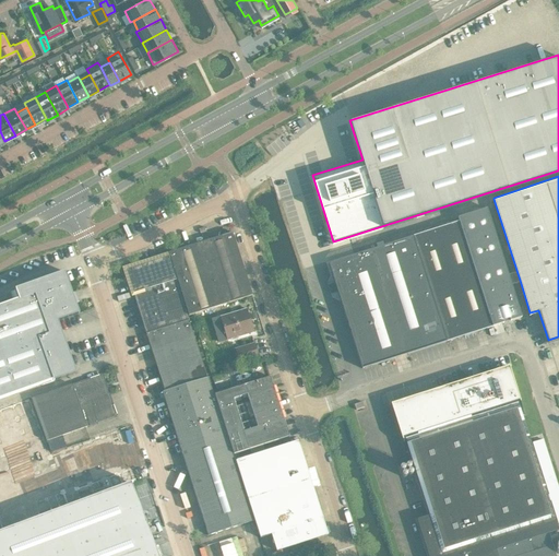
[(487,205),(458,215),(459,219),(492,323),(502,320),(503,320),(503,318),(509,316),(510,318),(521,315),(521,314),(511,282),(515,281),(520,280),(516,270),(512,271),(508,272),(487,205)]
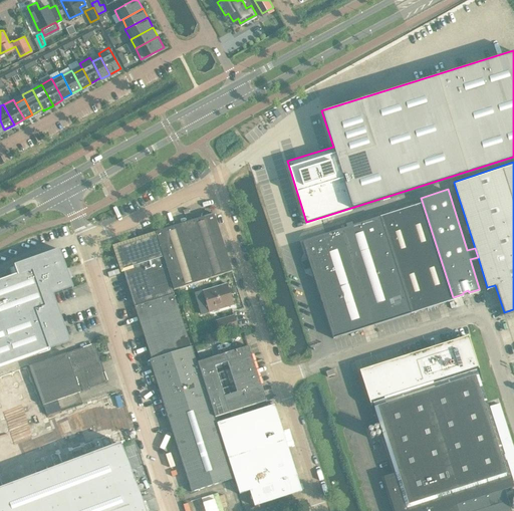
[(422,201),(379,215),(411,311),(453,297),(422,201)]
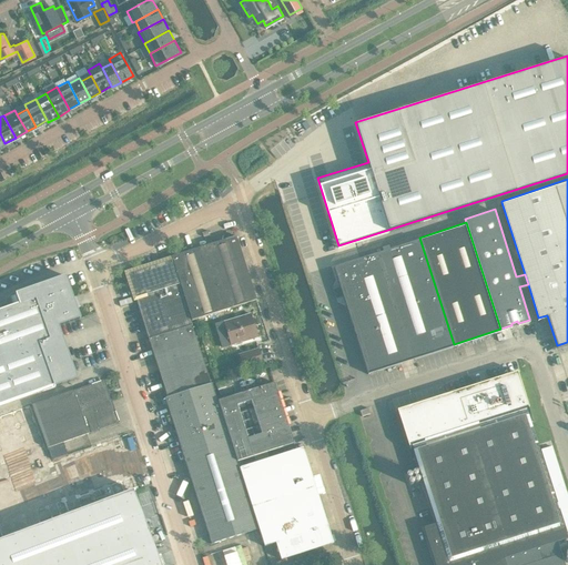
[(236,233),(203,243),(224,308),(256,298),(236,233)]
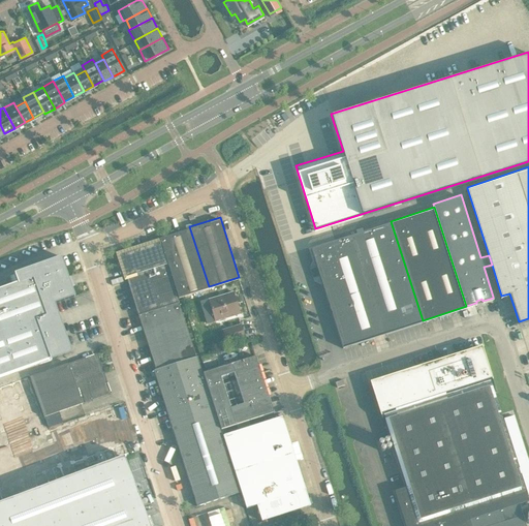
[(316,265),(310,267),(313,275),(319,274),(321,280),(325,291),(333,315),(343,346),(343,345),(359,341),(370,337),(373,336),(382,333),(385,332),(423,320),(391,221),(311,246),(316,265)]
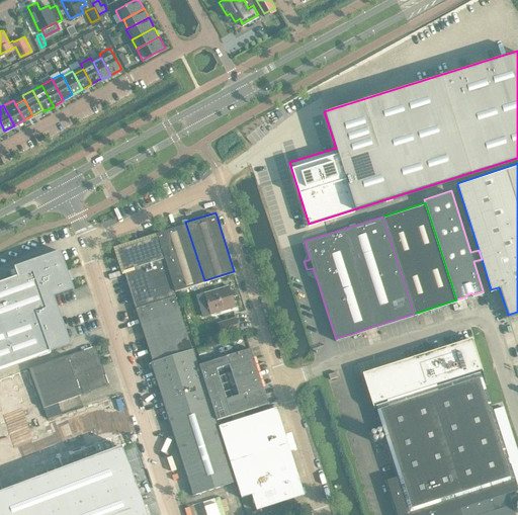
[(175,289),(204,280),(185,222),(156,232),(175,289)]
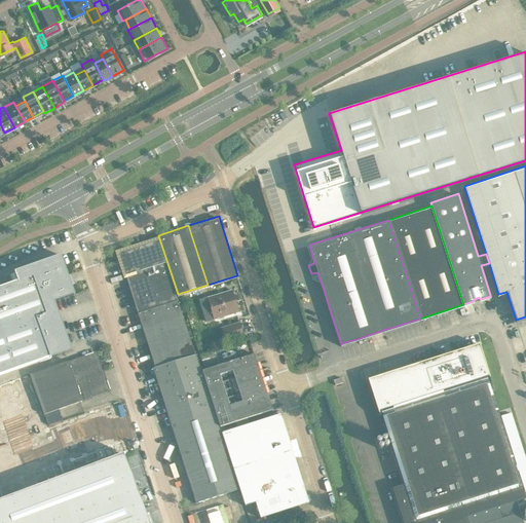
[(119,254),(138,312),(178,298),(177,294),(159,241),(119,254)]
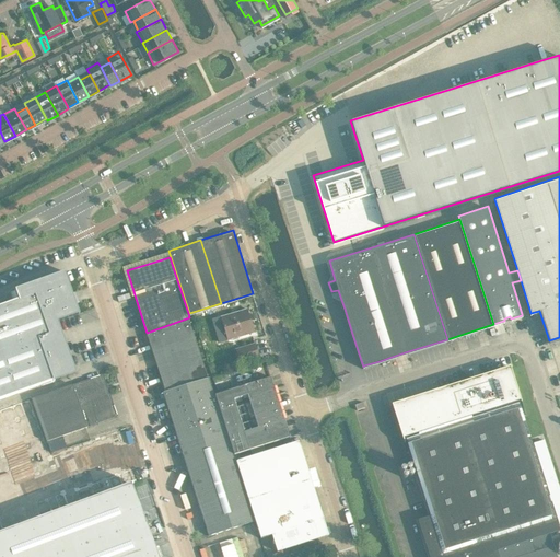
[(65,269),(43,277),(57,318),(79,311),(74,300),(78,299),(74,289),(71,290),(65,269)]
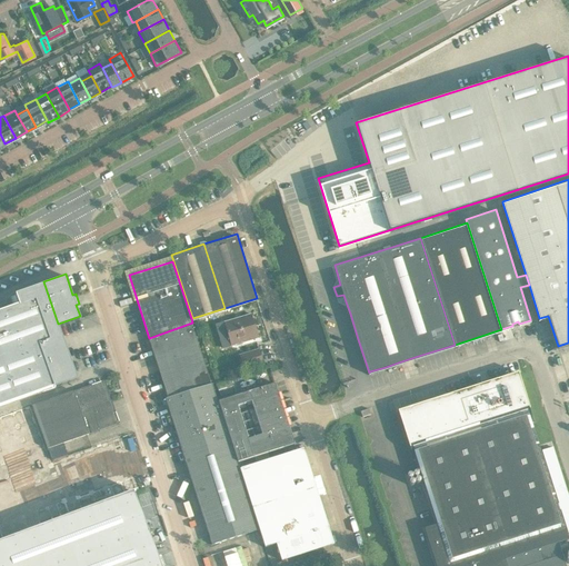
[(0,355),(62,334),(58,324),(43,281),(9,294),(12,305),(0,308),(0,355)]
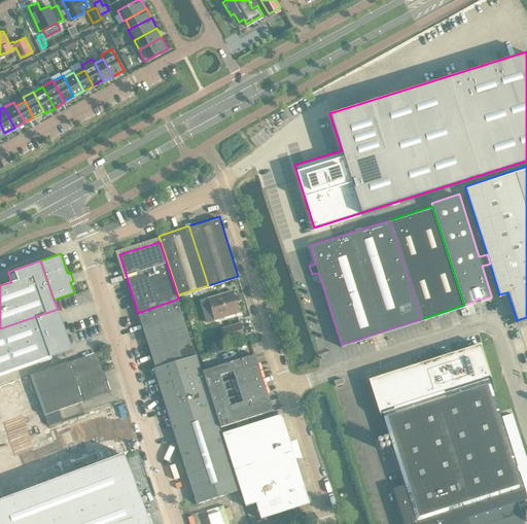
[(207,295),(214,317),(239,310),(233,288),(207,295)]
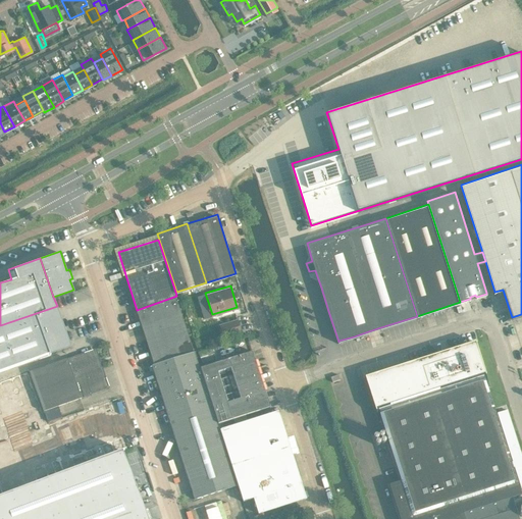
[(176,296),(137,310),(153,362),(192,350),(176,296)]
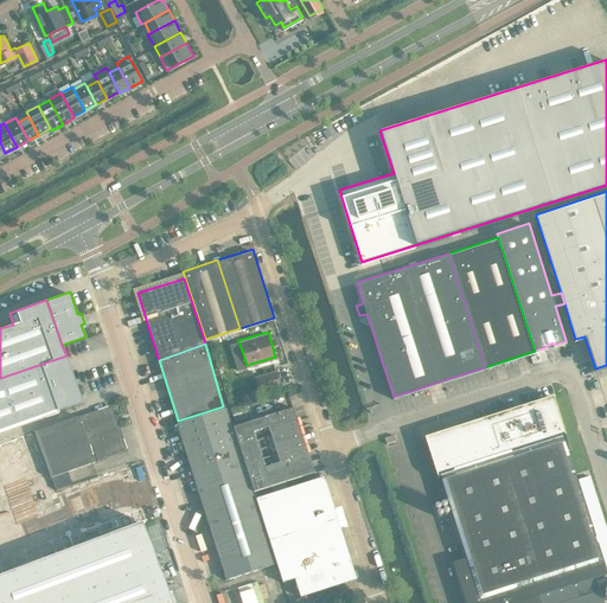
[(0,430),(82,402),(66,355),(0,378),(0,430)]
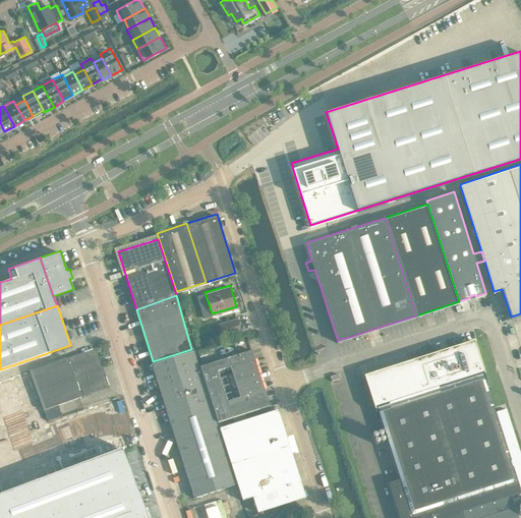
[(219,323),(223,335),(241,330),(237,318),(219,323)]
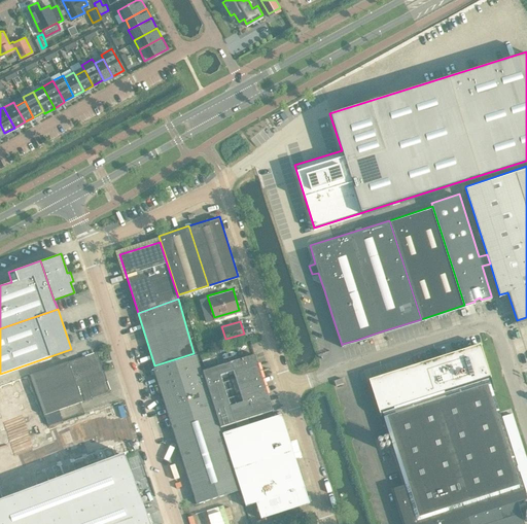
[(514,460),(492,389),(494,388),(480,343),(369,378),(383,424),(385,423),(405,483),(393,487),(405,523),(469,523),(467,516),(526,497),(514,460)]
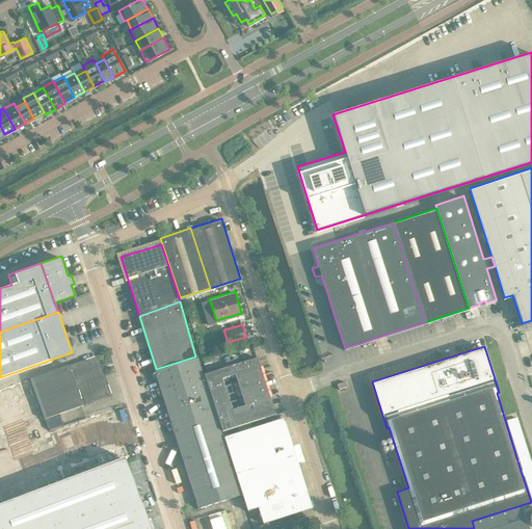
[(216,352),(202,356),(204,362),(206,368),(217,365),(219,364),(216,352)]
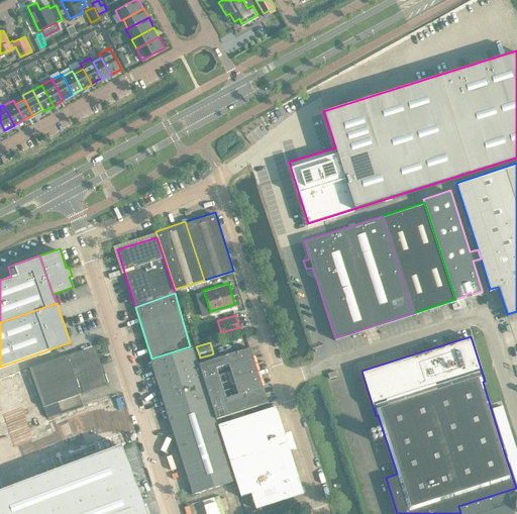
[(42,405),(43,405),(46,416),(62,411),(58,400),(105,383),(106,383),(92,343),(29,366),(42,405)]
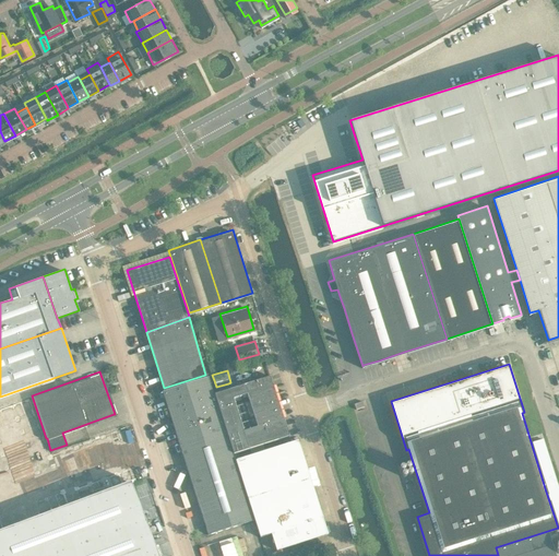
[(270,374),(212,392),(217,406),(223,422),(228,438),(234,453),(235,459),(240,458),(237,450),(250,446),(252,453),(265,449),(263,441),(289,434),(270,374)]
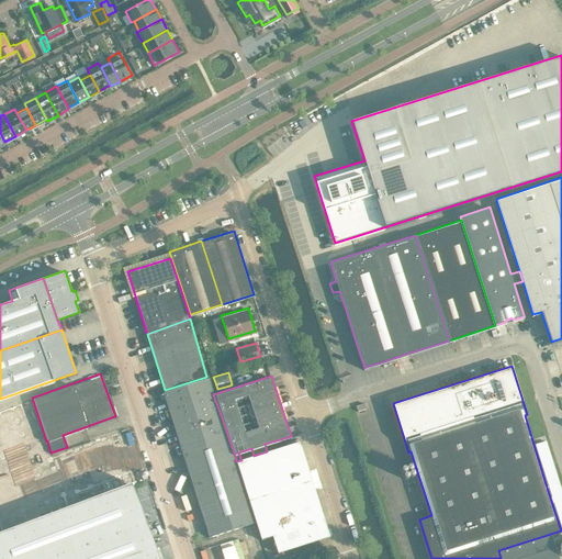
[(206,377),(165,390),(166,394),(164,394),(168,407),(213,392),(208,377),(206,377)]
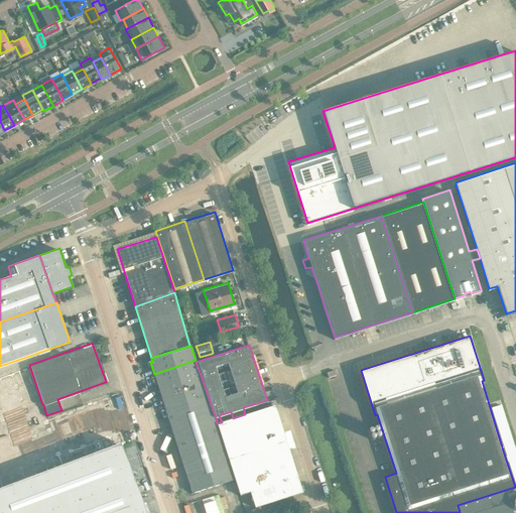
[(154,374),(159,389),(201,375),(196,362),(196,360),(154,374)]
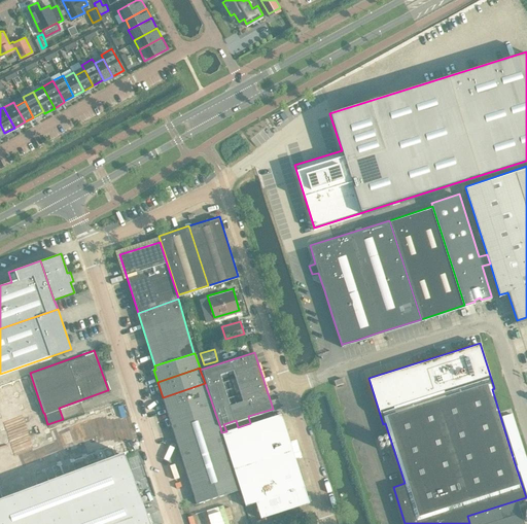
[(28,373),(0,383),(0,497),(128,451),(110,403),(48,426),(28,373)]
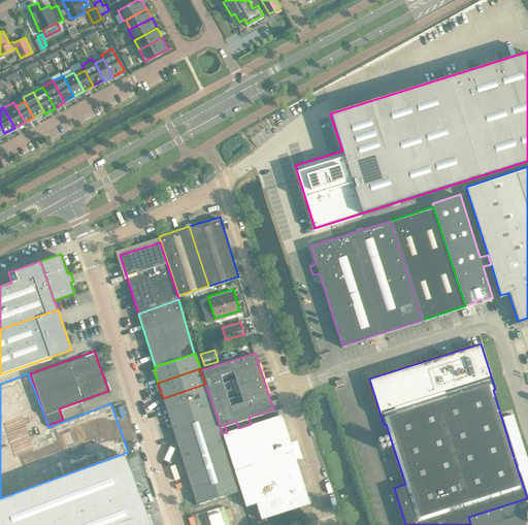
[(163,398),(168,413),(210,398),(205,384),(163,398)]
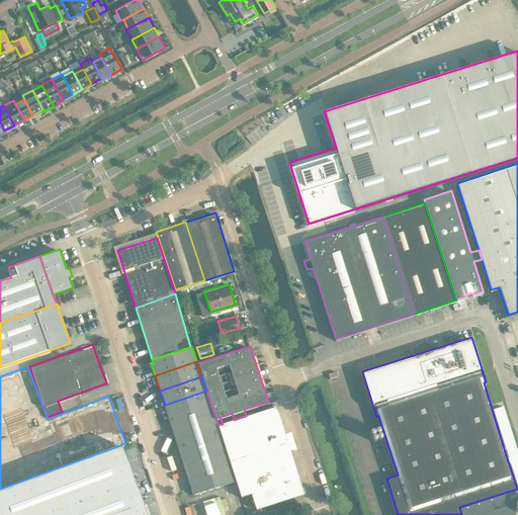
[(165,405),(169,420),(211,406),(206,391),(165,405)]
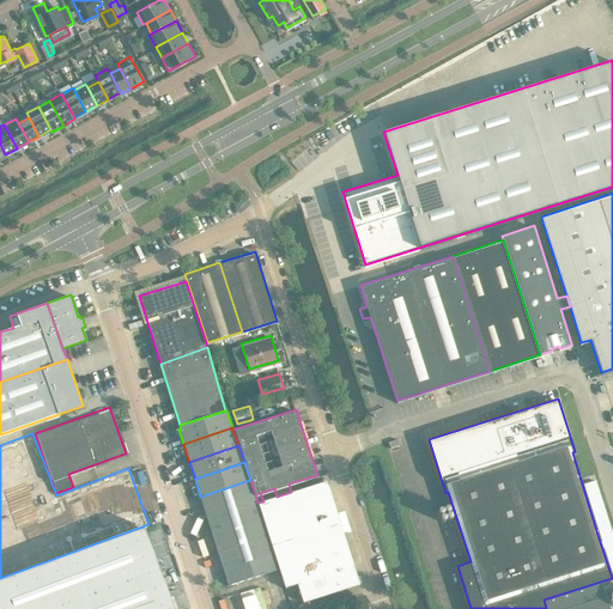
[(206,513),(256,497),(250,480),(200,497),(206,513)]
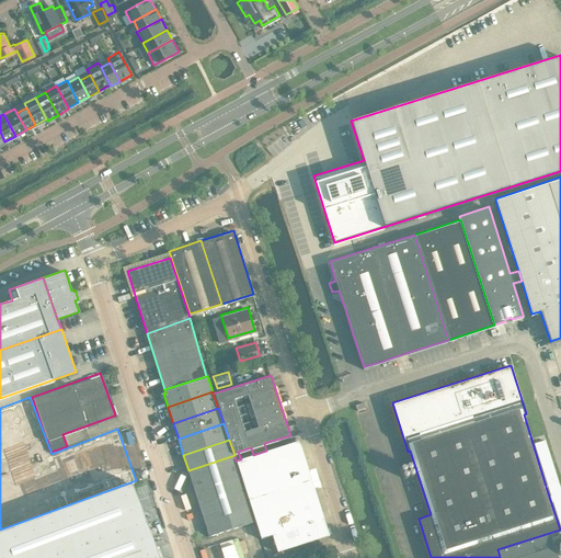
[(298,440),(266,451),(244,458),(236,460),(240,470),(244,487),(250,502),(255,520),(261,537),(272,534),(277,550),(329,534),(298,440)]
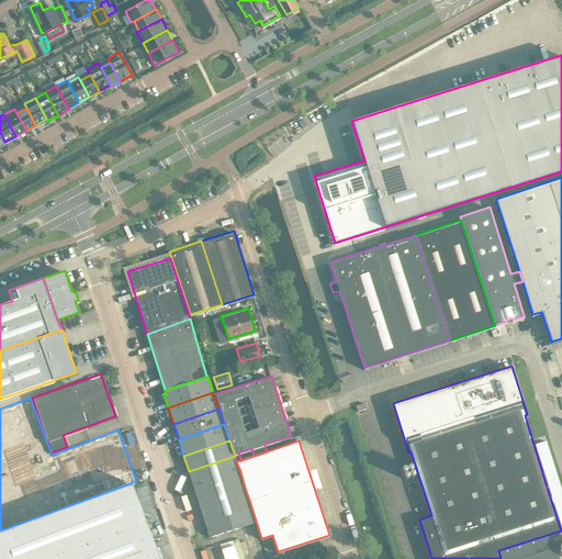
[(236,461),(235,456),(189,471),(193,488),(240,471),(236,461)]
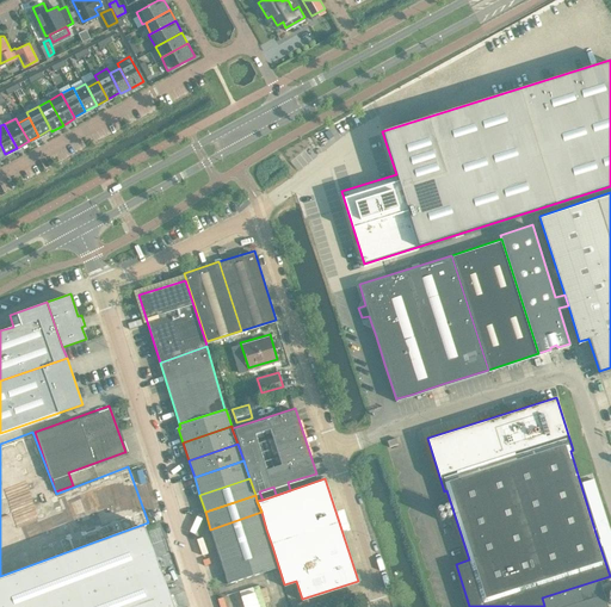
[(210,530),(216,546),(266,530),(261,512),(210,530)]
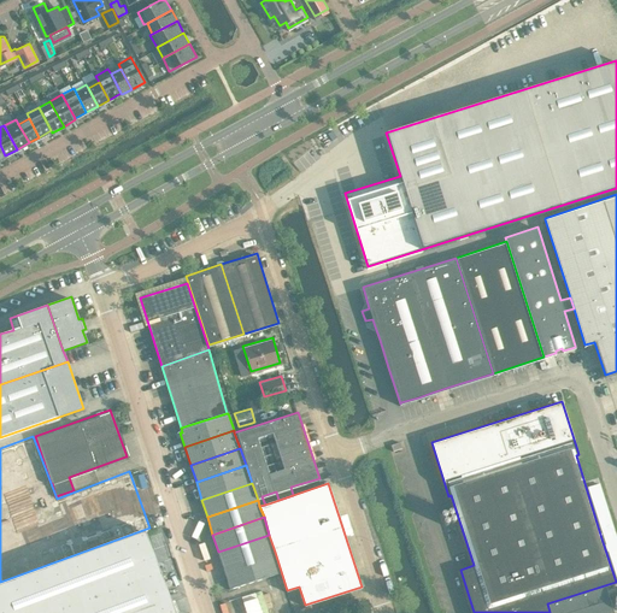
[(175,612),(145,530),(0,583),(0,612),(175,612)]
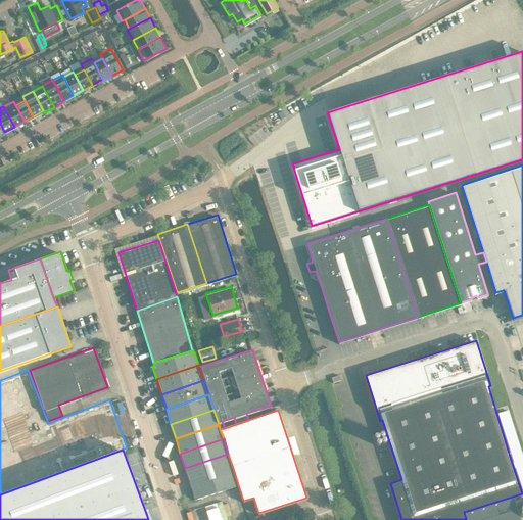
[(185,468),(190,483),(233,468),(228,454),(185,468)]
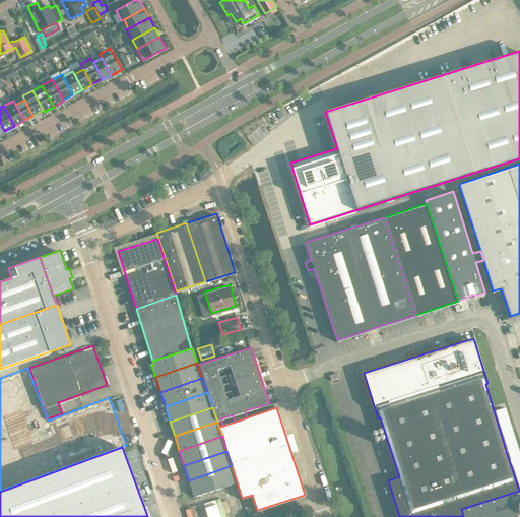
[(237,481),(232,465),(189,480),(193,495),(237,481)]
